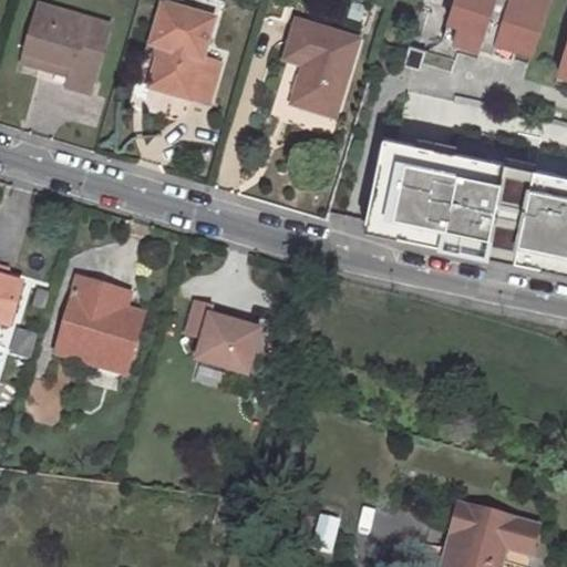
[(542,0),(444,0),(433,39),(471,51),(475,40),(509,51),(524,55),(533,31),(542,0)]
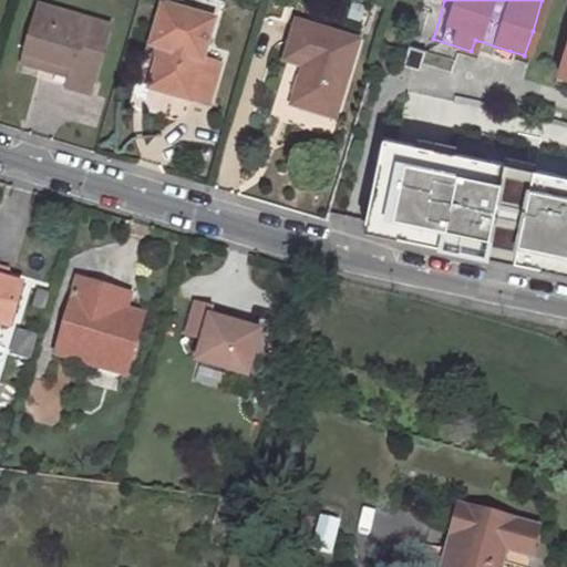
[(566,23),(566,1),(562,0),(542,0),(533,31),(563,40),(566,23)]
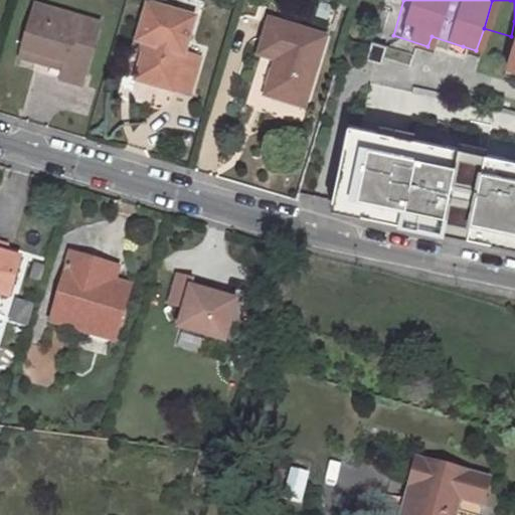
[(80,87),(100,26),(36,6),(22,50),(66,63),(63,70),(60,80),(80,87)]
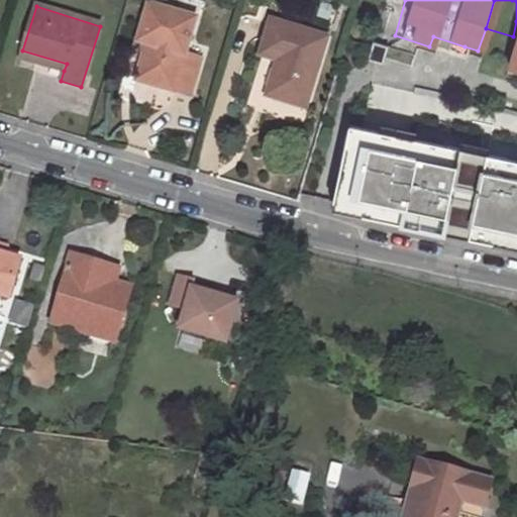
[(151,47),(147,57),(142,56),(135,81),(190,97),(200,62),(185,57),(196,20),(149,6),(137,43),(145,45),(151,47)]
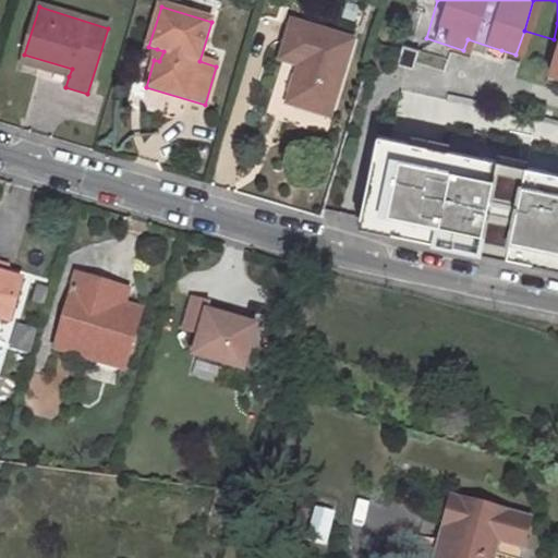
[(557,23),(554,39),(542,75),(557,80),(557,23)]
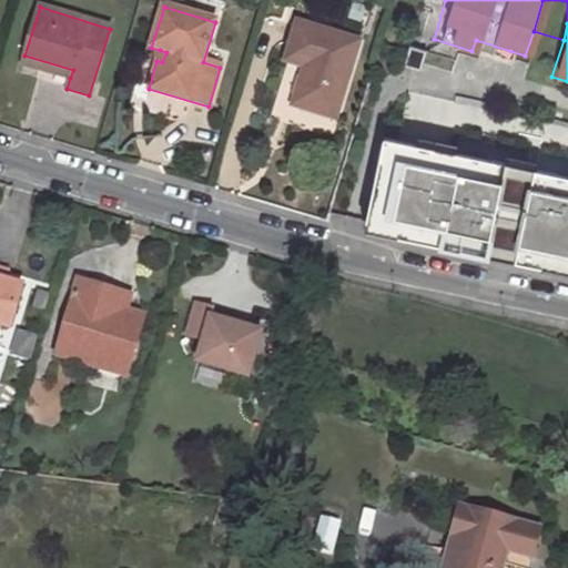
[(335,119),(357,43),(298,26),(288,61),(308,67),(295,107),(335,119)]
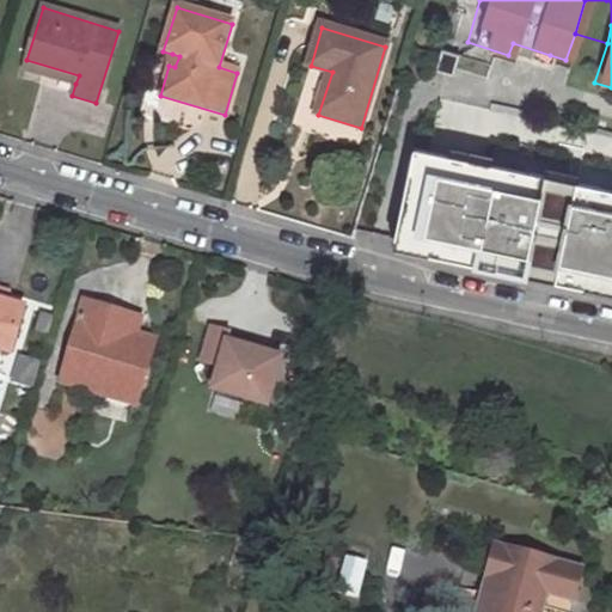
[(546,67),(550,55),(513,43),(508,55),(546,67)]
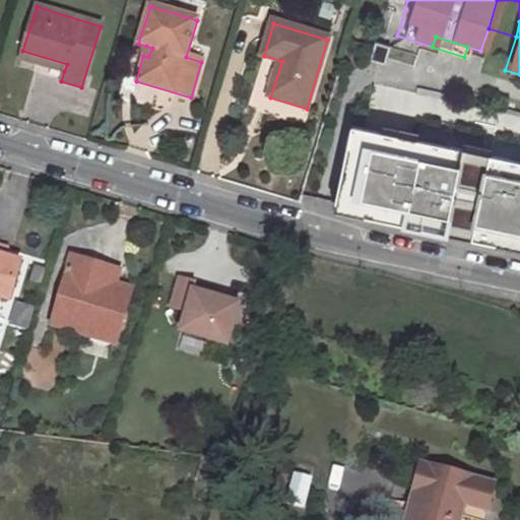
[(146,46),(143,56),(148,57),(152,48),(146,46)]
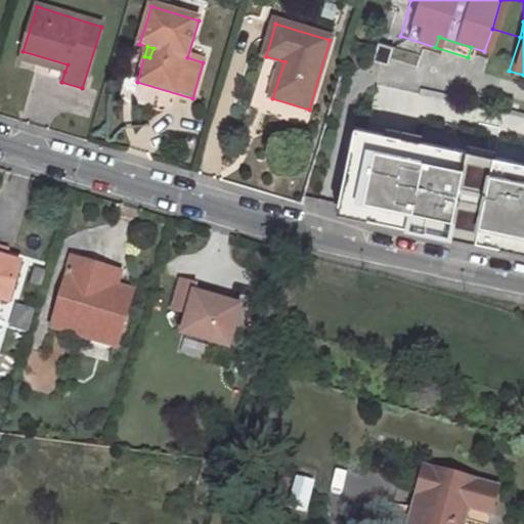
[(20,58),(64,72),(68,64),(23,51),(20,58)]
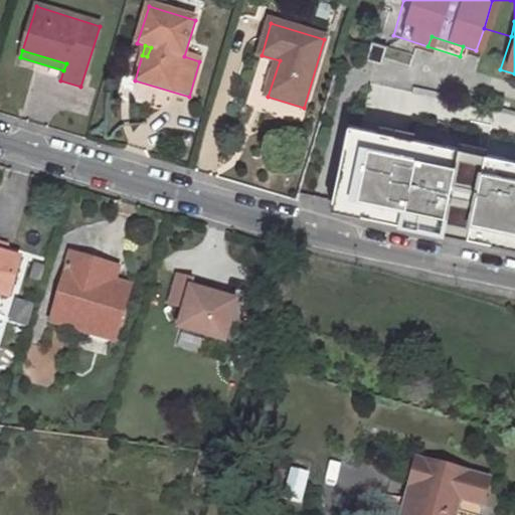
[(460,149),(348,125),(331,201),(361,207),(360,215),(441,232),(442,224),(468,229),(467,237),(490,242),(492,232),(514,237),(514,160),(485,154),(484,160),(458,154),(460,149)]
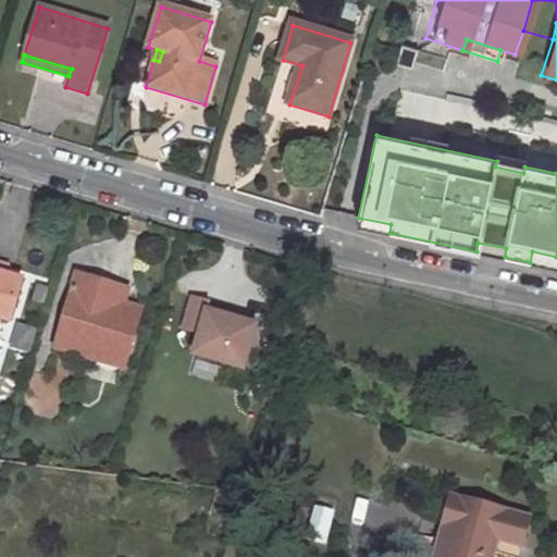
[(498,152),(497,161),(495,166),(523,173),(524,166),(527,159),(498,152)]
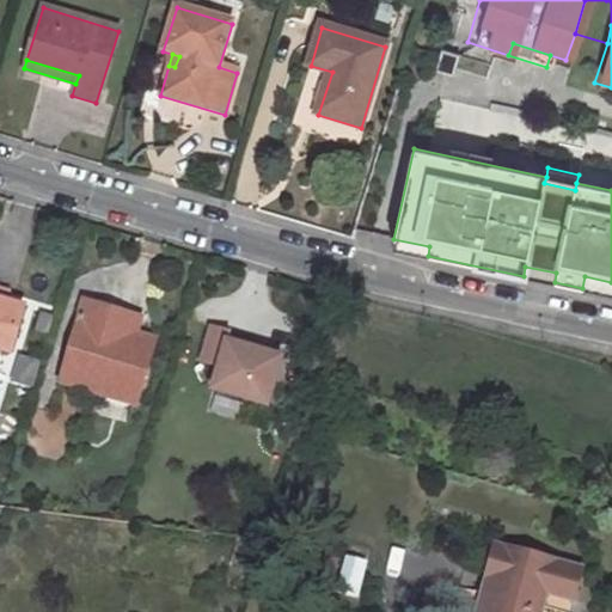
[(429,246),(393,239),(391,248),(428,256),(429,246)]
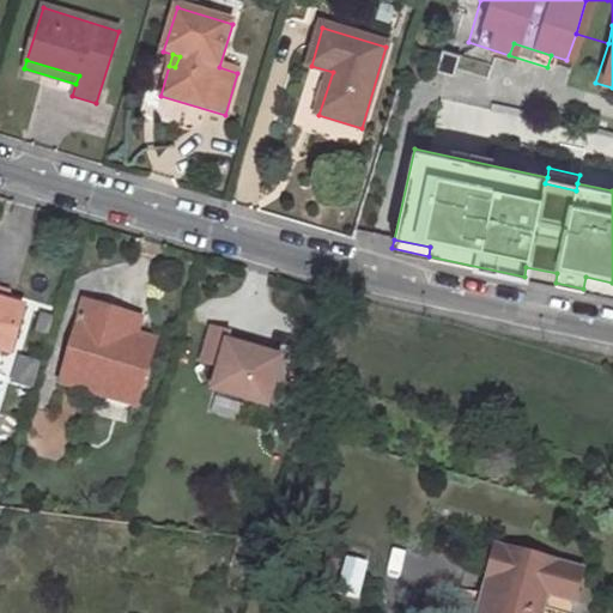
[(526,267),(525,277),(556,283),(557,273),(526,267)]
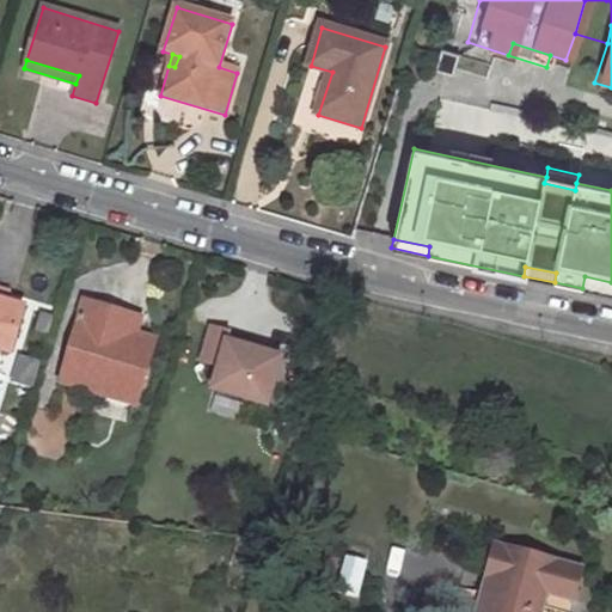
[(611,282),(585,276),(582,288),(611,294),(611,282)]
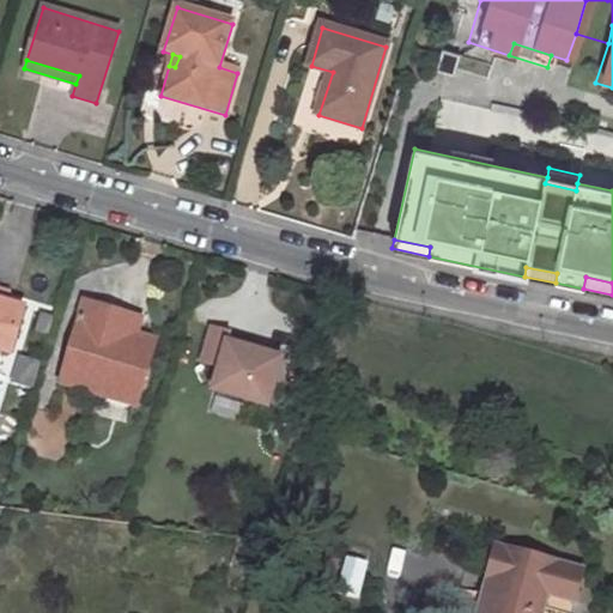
[(0,289),(0,349),(11,352),(25,307),(4,301),(6,292),(0,289)]
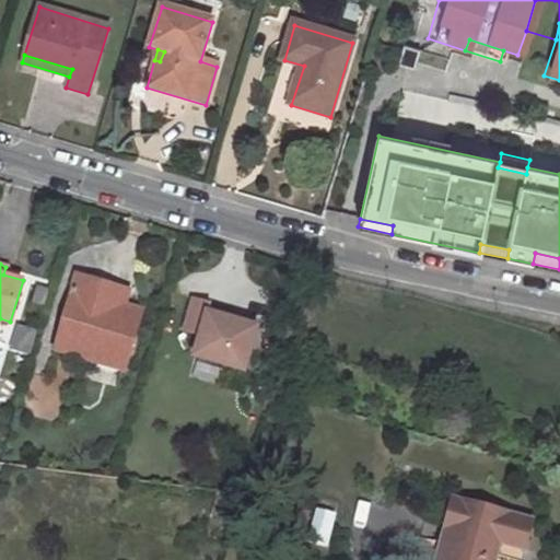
[(124,306),(106,301),(111,286),(79,276),(57,349),(124,369),(141,312),(124,306)]
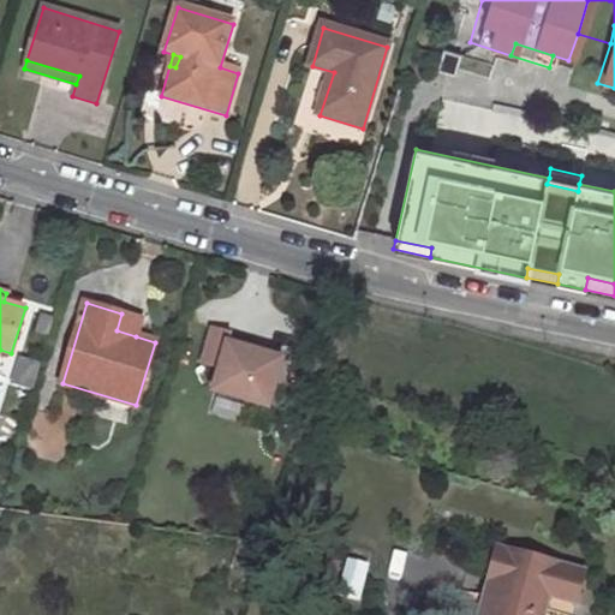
[(117,330),(136,336),(141,320),(121,314),(117,330)]
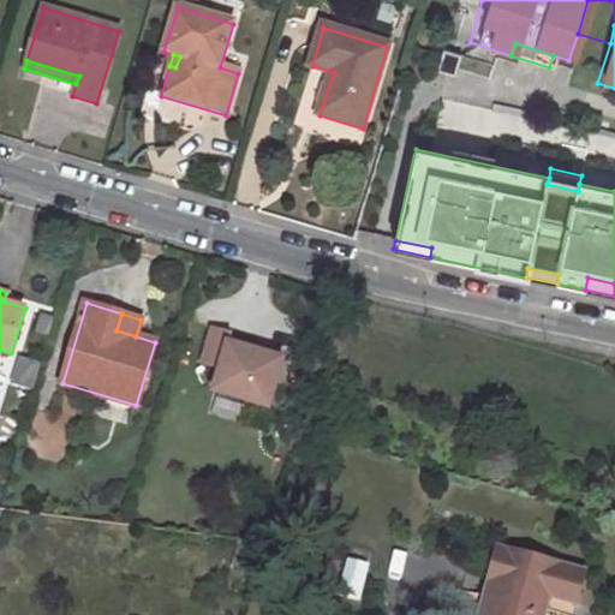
[(214,389),(269,404),(282,357),(228,341),(232,332),(213,326),(203,359),(221,365),(214,389)]
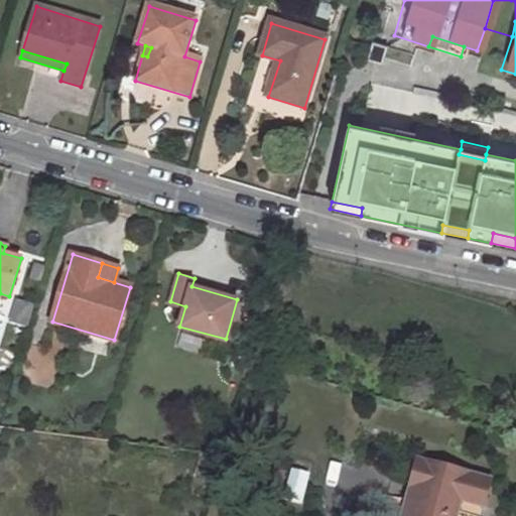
[(455,515),(460,499),(483,504),(490,480),(419,461),(412,485),(421,488),(412,515),(455,515)]
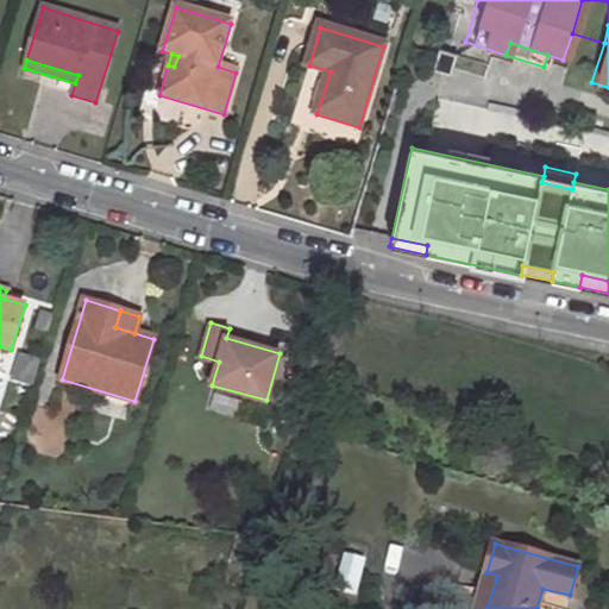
[(356,594),(365,560),(346,556),(337,589),(356,594)]
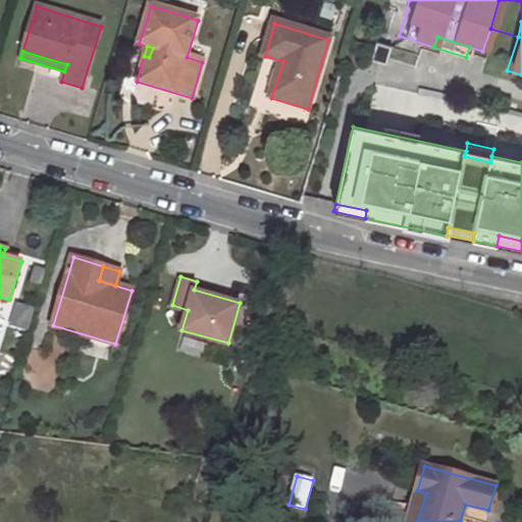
[(415,490),(406,521),(417,521),(426,493),(417,490),(415,490)]
